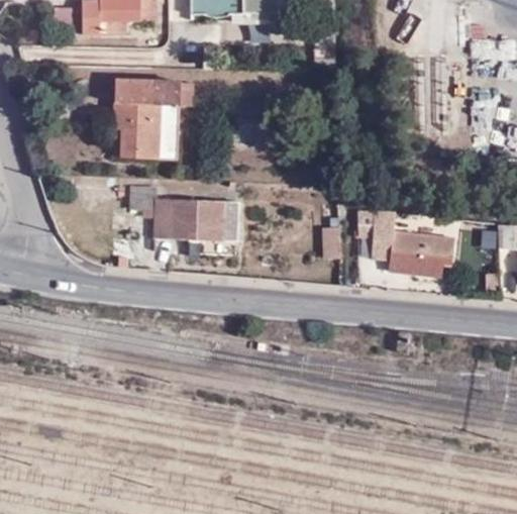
[(82,0),(82,31),(120,33),(120,19),(156,19),(156,0),(82,0)]
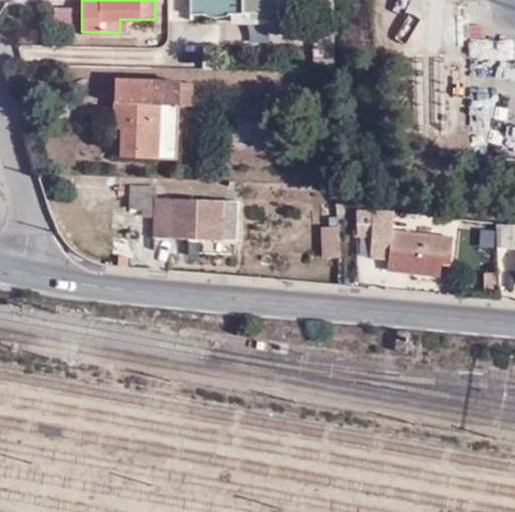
[(190,0),(190,13),(241,12),(241,0),(190,0)]
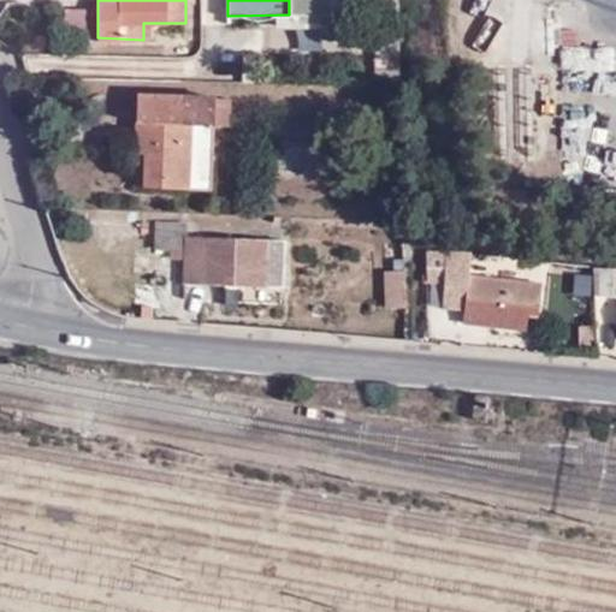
[(289,0),(289,15),(344,13),(344,0),(374,0),(374,1),(397,1),(397,0),(289,0)]
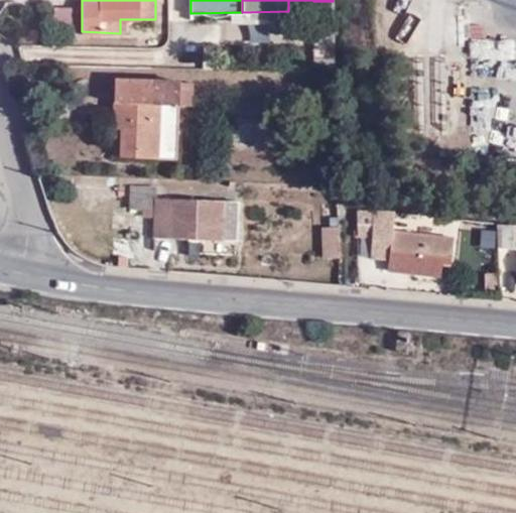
[(313,1),(310,1),(311,73),(334,73),(333,1),(313,1)]
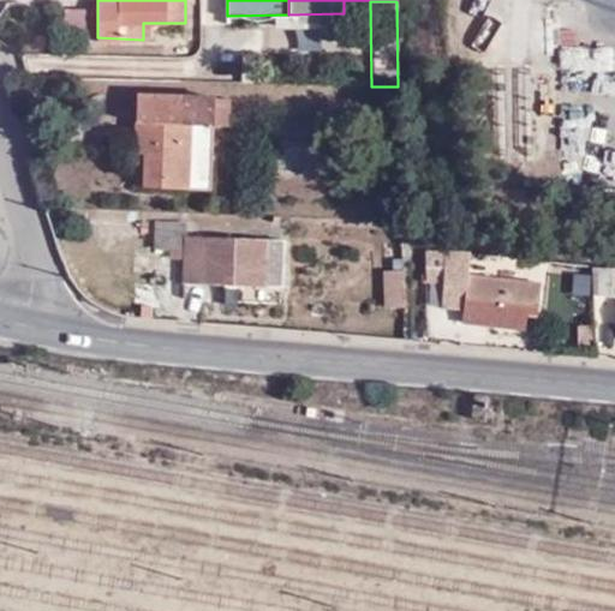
[(85,7),(63,12),(61,37),(84,37),(85,7)]
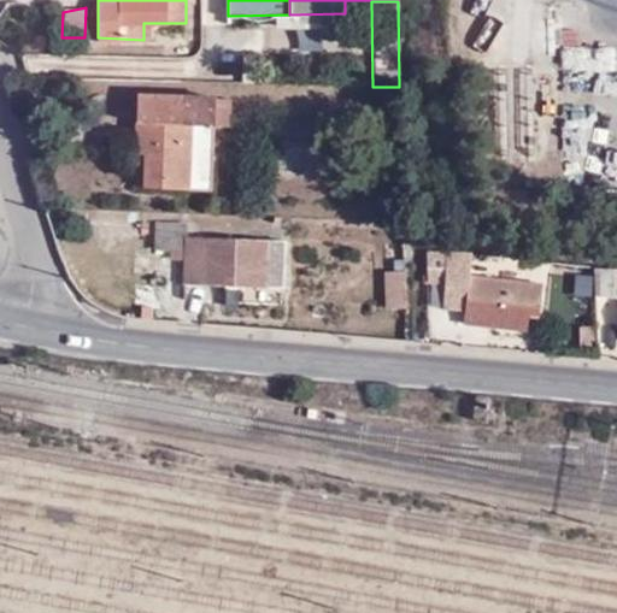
[(605,153),(597,47),(554,51),(563,155),(605,153)]
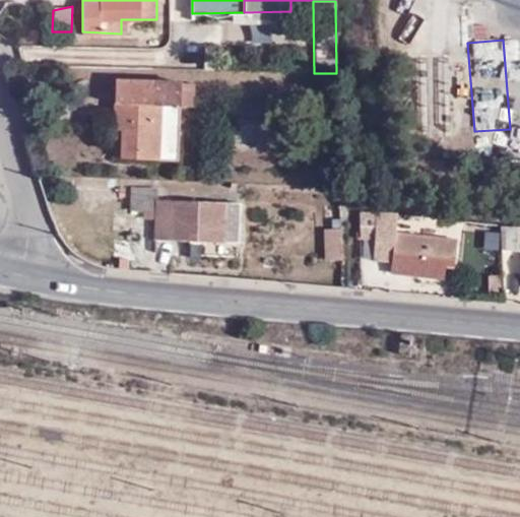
[(158,159),(159,106),(160,89),(142,88),(142,80),(130,80),(129,88),(112,87),(111,129),(120,130),(119,159),(158,159)]
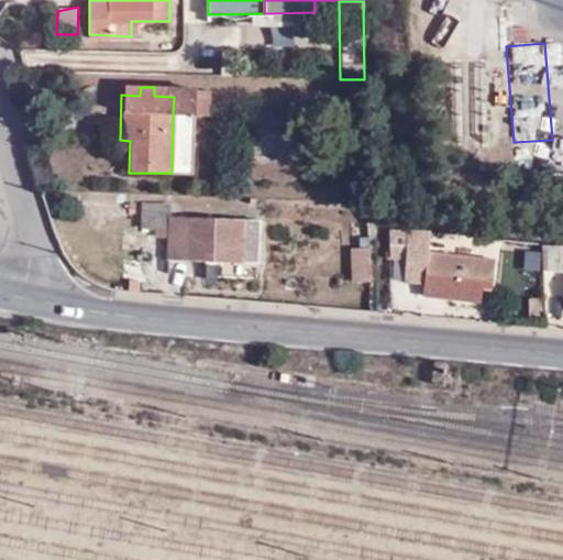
[(174,97),(173,114),(191,113),(209,113),(210,90),(192,90),(191,87),(154,87),(154,96),(174,97)]
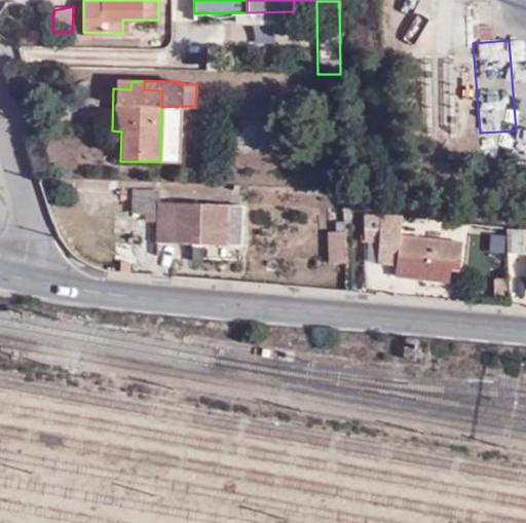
[(179,106),(161,107),(160,161),(179,161),(179,106)]
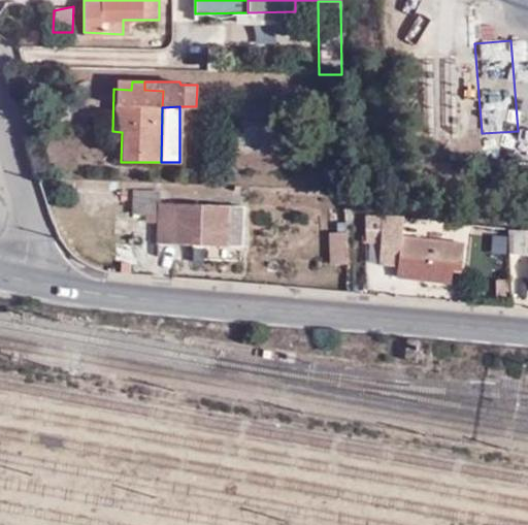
[(143,203),(158,204),(158,191),(134,191),(132,212),(143,214),(143,203)]
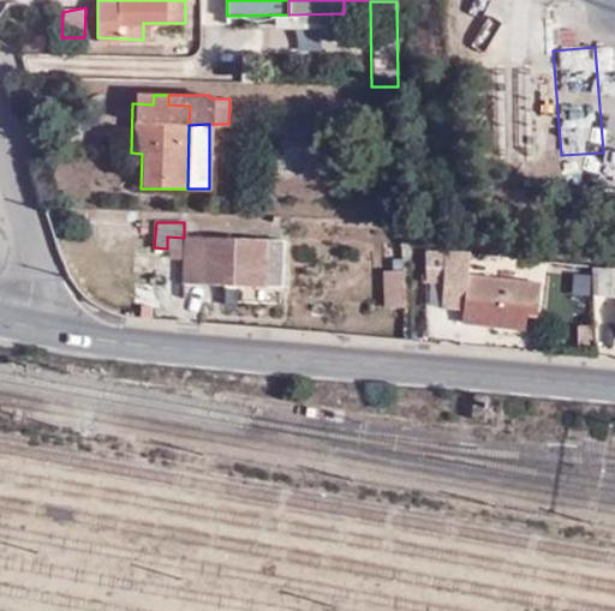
[(167,249),(184,250),(184,238),(167,237),(167,249)]
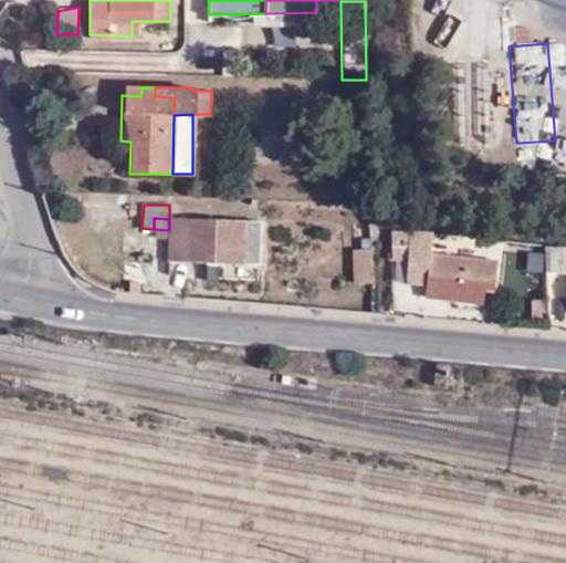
[(169,219),(169,230),(169,259),(257,264),(259,223),(169,219)]
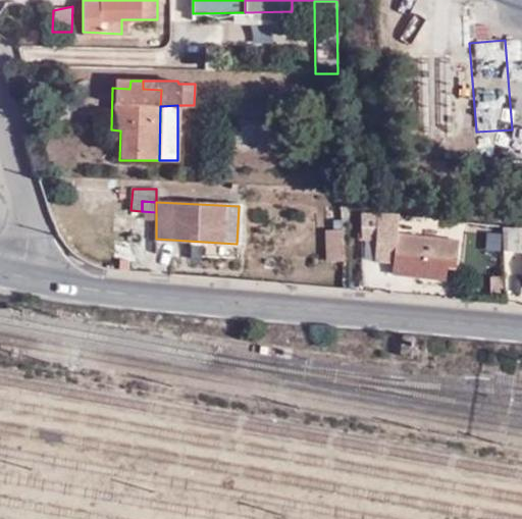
[(379,211),(361,212),(362,240),(395,236),(396,235),(400,235),(400,213),(379,211)]
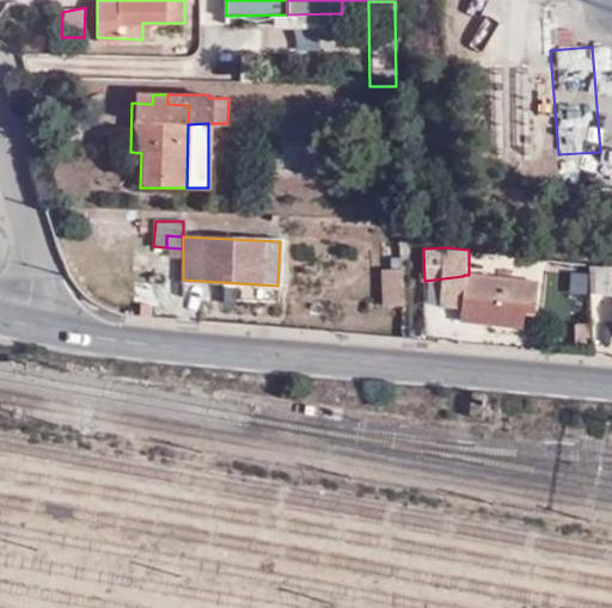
[(605,262),(587,260),(587,292),(605,292),(605,262)]
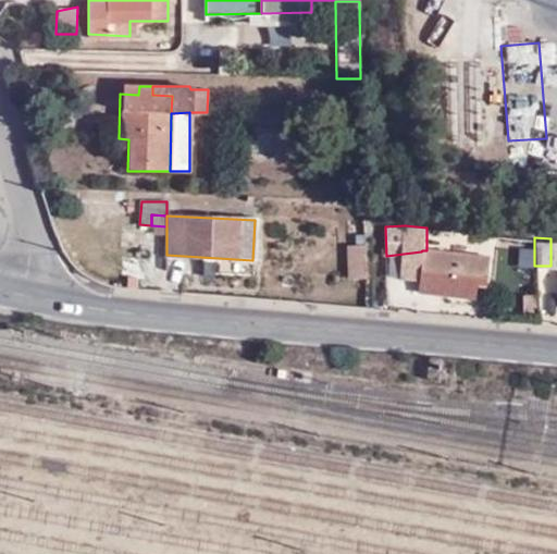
[(366,243),(347,243),(348,278),(367,278),(366,243)]
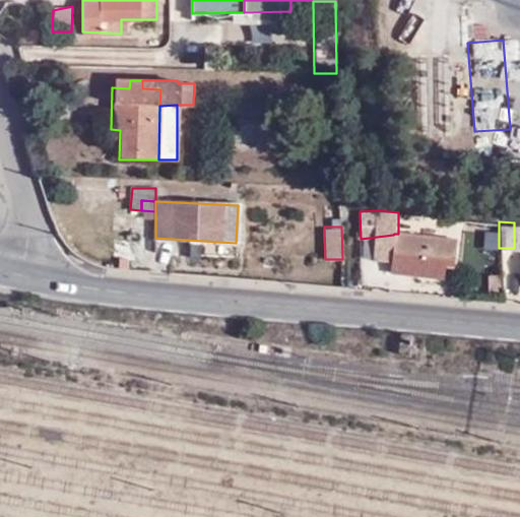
[(456,238),(394,234),(391,272),(441,275),(443,264),(453,265),(456,238)]
